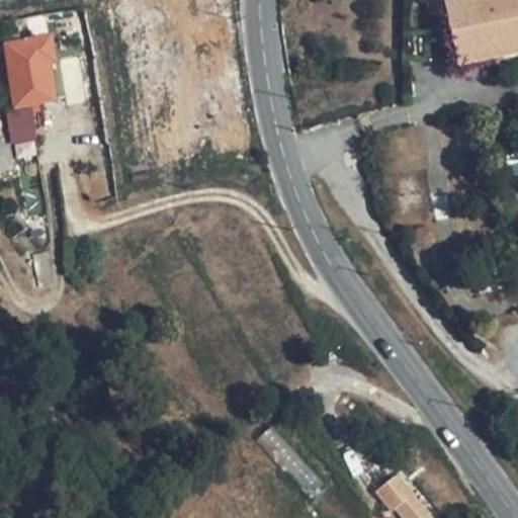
[(517,0),(460,0),(446,3),(457,60),(477,55),(476,50),(517,39),(517,0)]
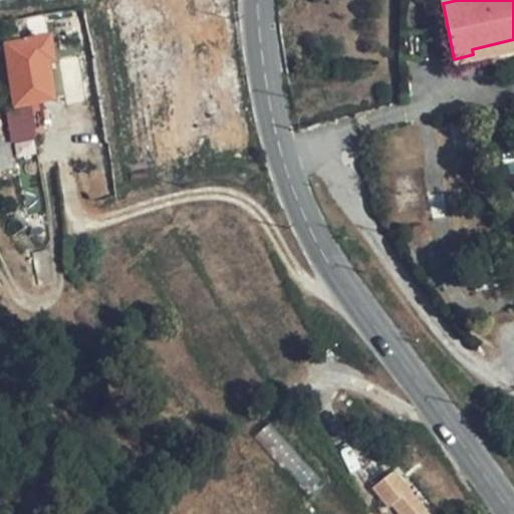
[(50,36),(9,42),(17,102),(52,97),(47,61),(54,60),(50,36)]
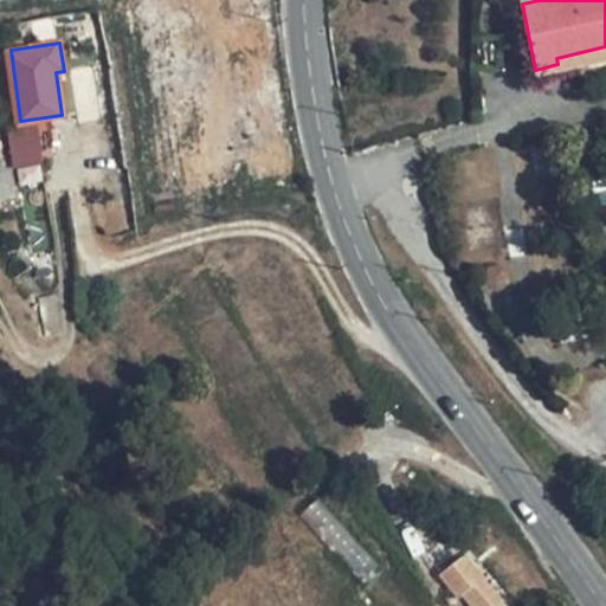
[(558,64),(560,75),(605,65),(605,46),(556,58),(558,64)]
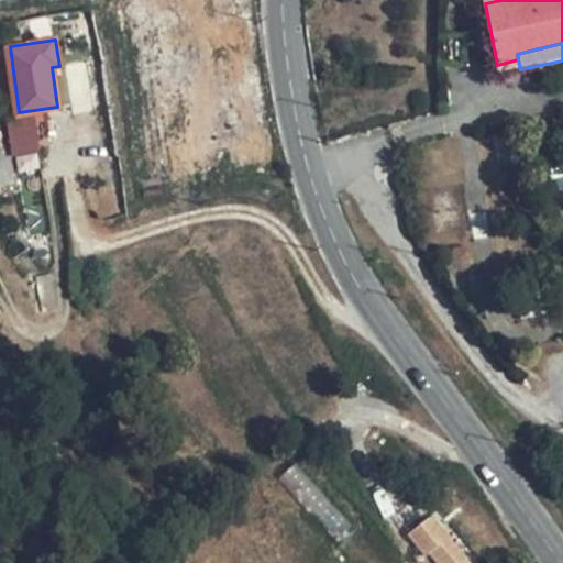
[(498,75),(520,69),(518,59),(497,65),(498,75)]
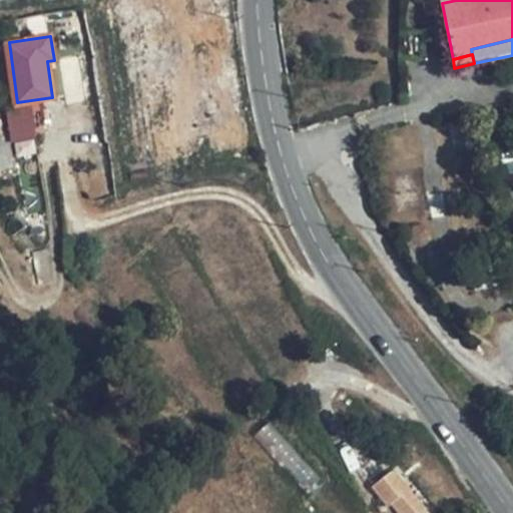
[(428,512),(392,471),(373,488),(387,506),(391,504),(398,512),(428,512)]
